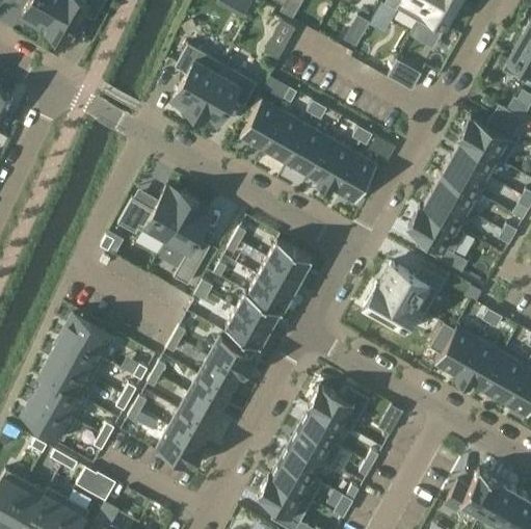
[(30,0),(22,16),(45,28),(60,0),(30,0)]
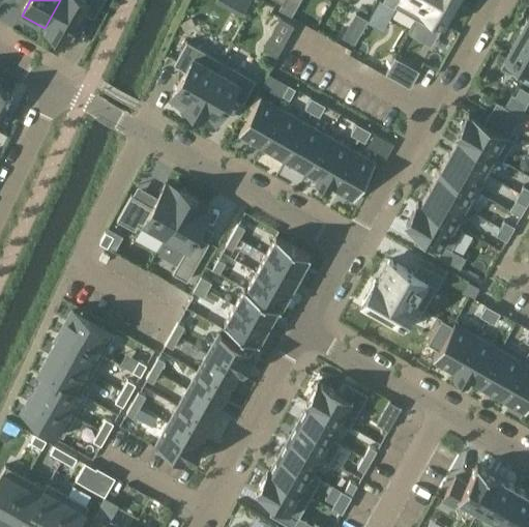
[(60,0),(45,28),(48,29),(47,31),(66,42),(83,13),(94,20),(105,0),(60,0)]
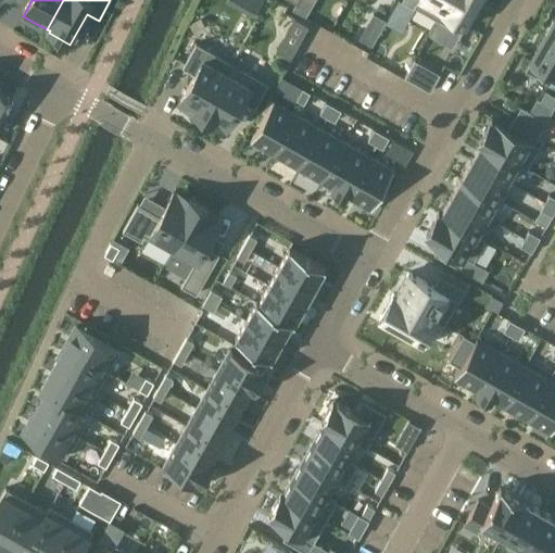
[(252,0),(248,9),(257,14),(265,0),(252,0)]
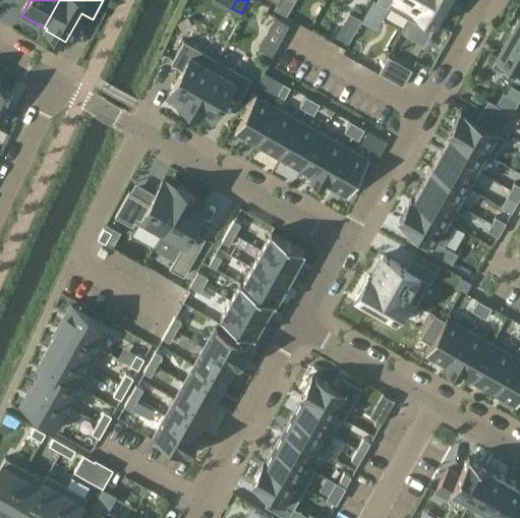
[(379,0),(378,4),(398,16),(399,14),(410,21),(421,0),(379,0)]
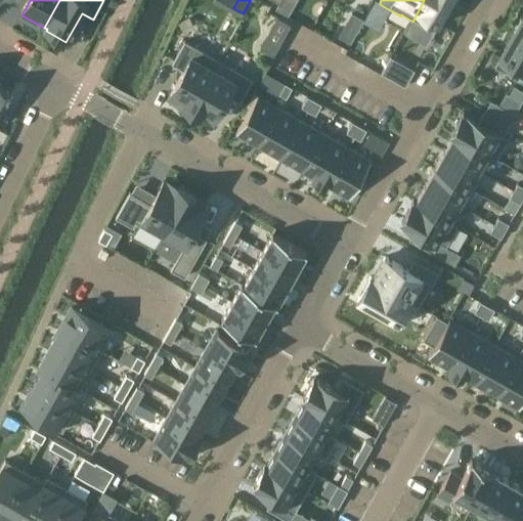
[(424,0),(412,22),(435,34),(454,0),(424,0)]
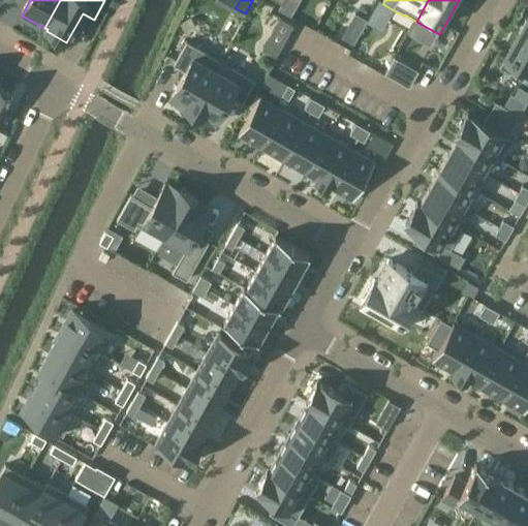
[(282,6),(279,12),(290,19),(296,10),(284,3),(282,6)]
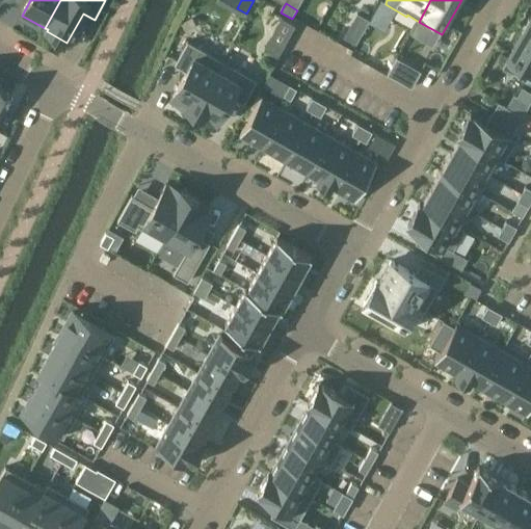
[(283,21),(265,51),(279,58),(296,28),(283,21)]
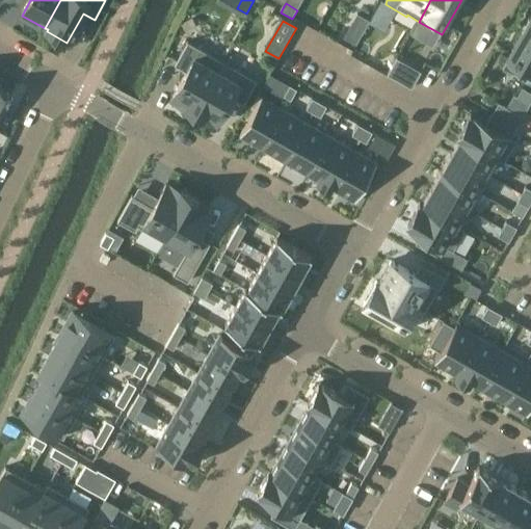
[(530,21),(503,70),(527,83),(528,81),(530,82),(530,21)]
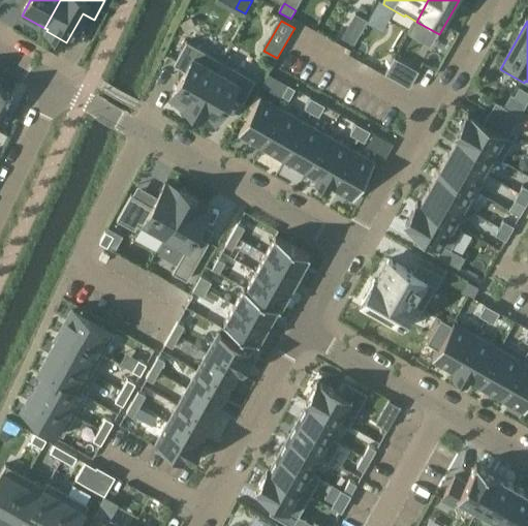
[(186,73),(172,98),(185,105),(184,107),(194,114),(222,64),(187,44),(175,67),(186,73)]
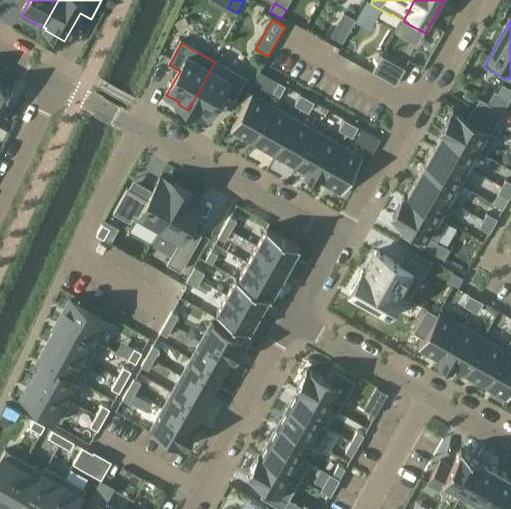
[(382,58),(373,74),(397,88),(406,71),(382,58)]
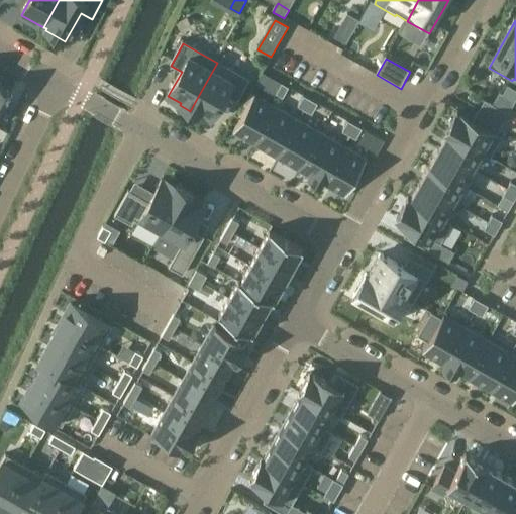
[(217,63),(190,111),(199,116),(200,114),(213,121),(227,97),(238,104),(251,82),(217,63)]
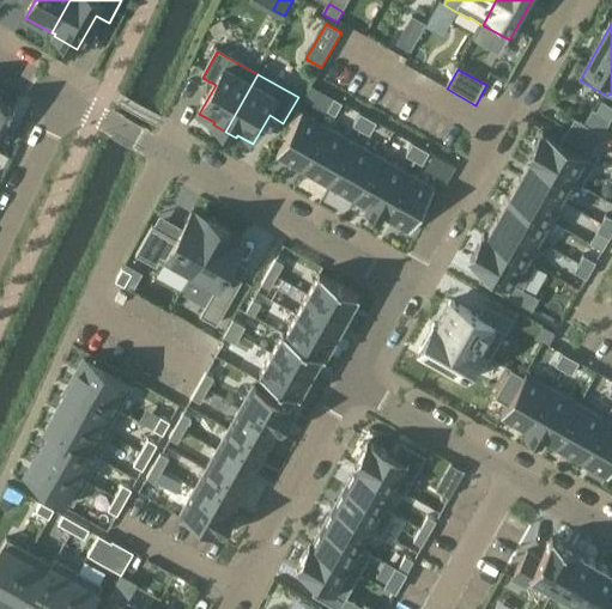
[(334,101),(328,114),(335,119),(343,105),(334,101)]
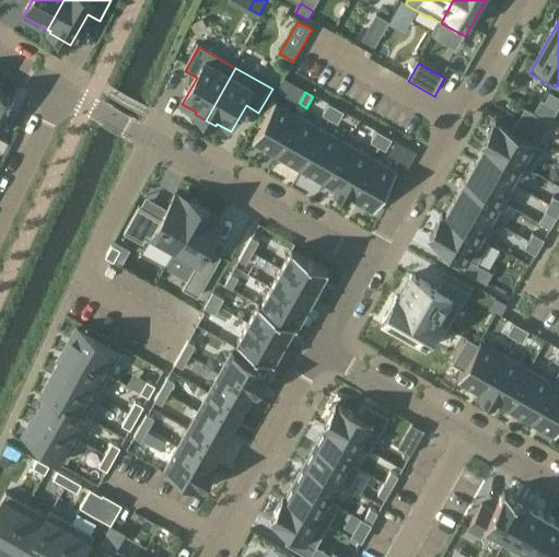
[(0,94),(0,126),(14,103),(0,94)]
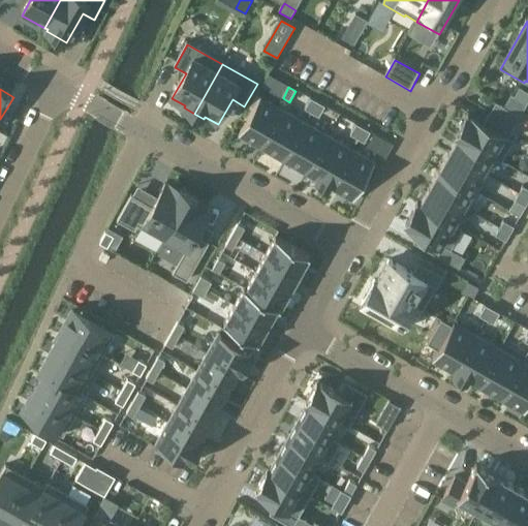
[(527,93),(520,89),(515,98),(527,105),(527,93)]
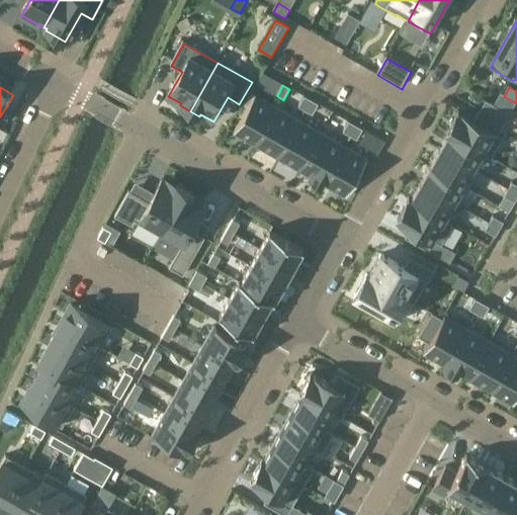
[(255,96),(234,135),(257,148),(278,109),(255,96)]
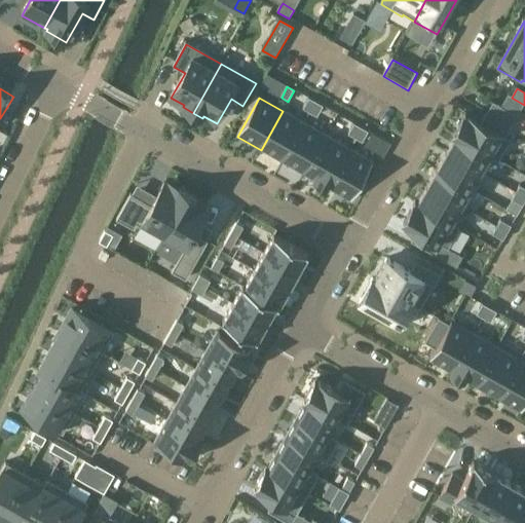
[(309,100),(303,110),(310,114),(316,104),(309,100)]
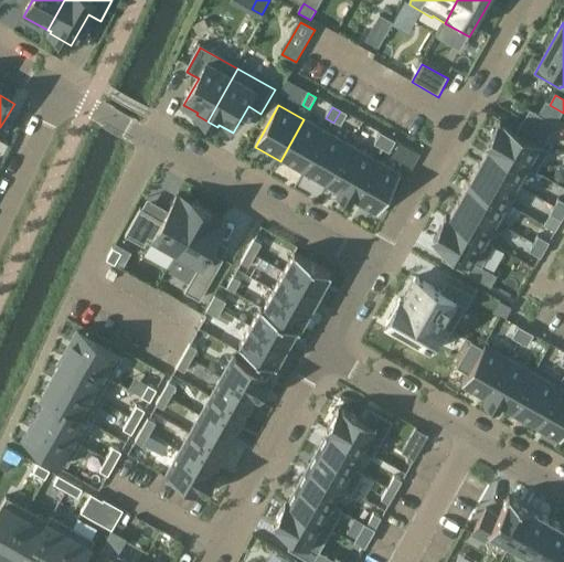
[(340,112),(333,123),(341,127),(348,115),(340,112)]
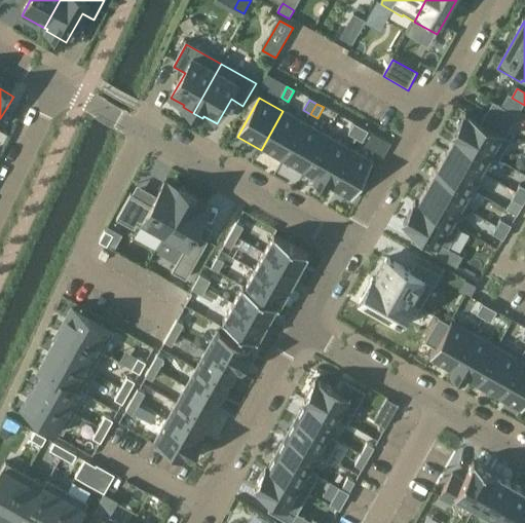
[(493,104),(487,114),(512,128),(517,117),(493,104)]
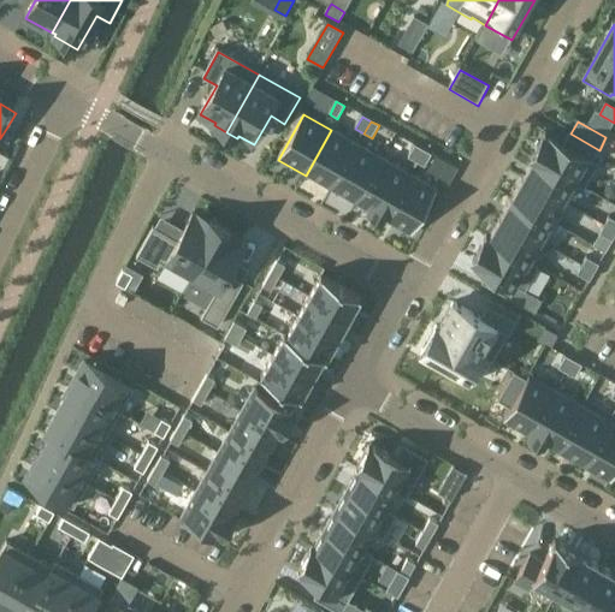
[(331,130),(306,176),(331,190),(358,144),(331,130)]
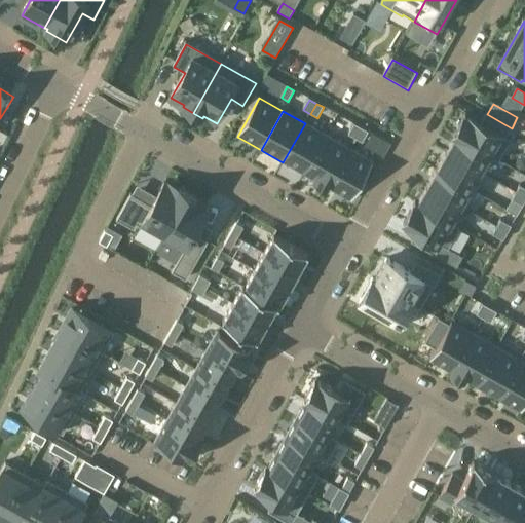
[(465,116),(454,136),(456,138),(494,159),(498,161),(511,142),(505,139),(512,128),(487,114),(481,124),(465,116)]
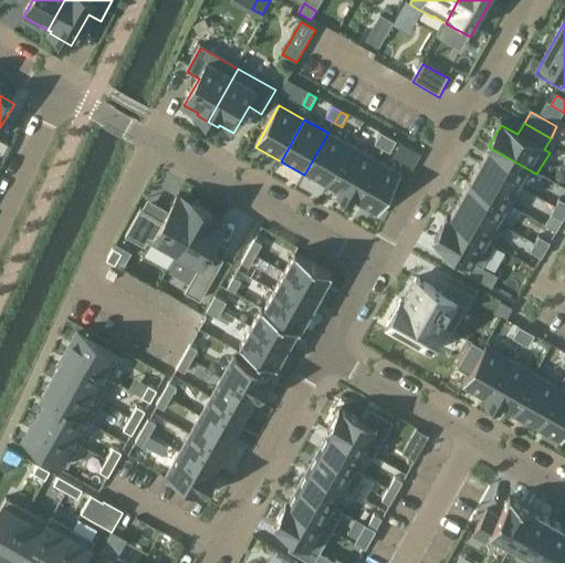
[(564,127),(558,125),(552,136),(564,143),(564,127)]
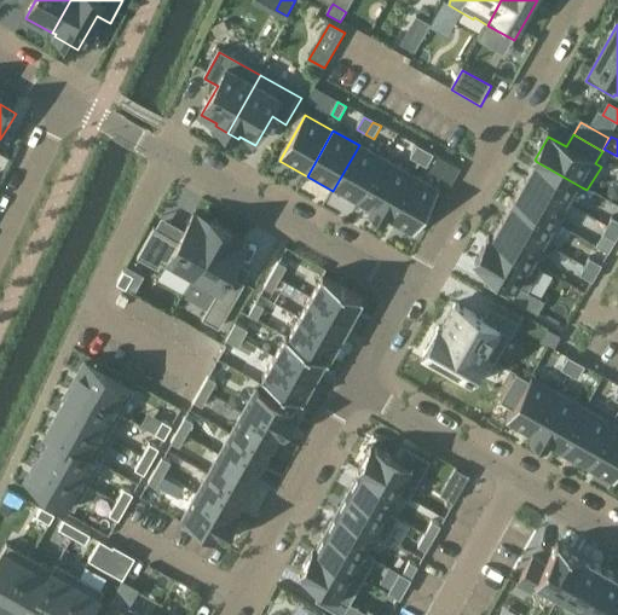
[(359,145),(333,191),(359,206),(386,161),(359,145)]
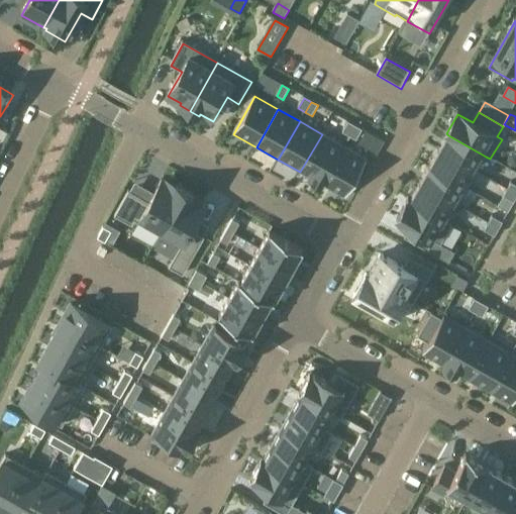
[(348,122),(342,133),(349,137),(355,126),(348,122)]
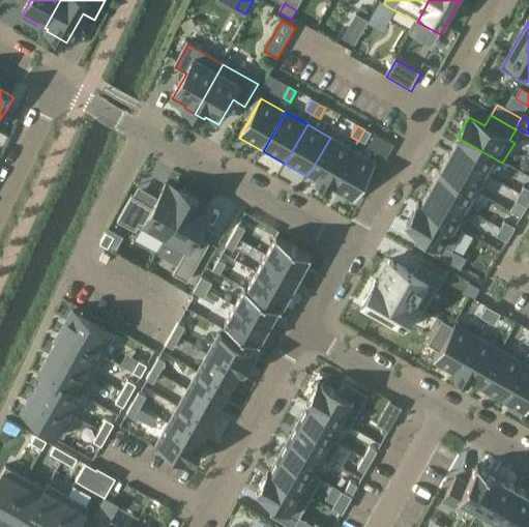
[(364,129),(358,141),(365,145),(372,134),(364,129)]
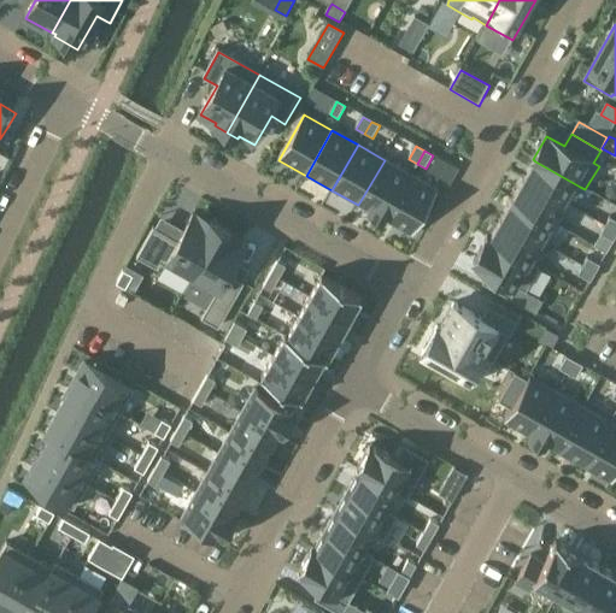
[(385,160),(358,205),(370,212),(369,214),(383,223),(385,220),(411,175),(385,160)]
